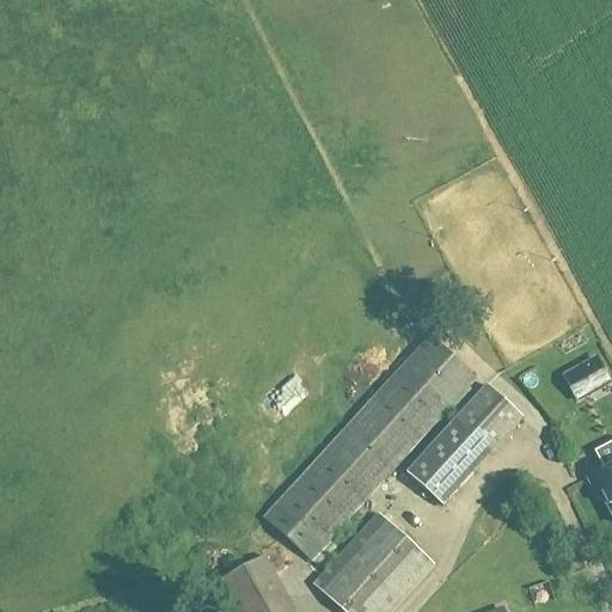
[(560,418),(569,415),(561,395),(550,399),(560,418)]
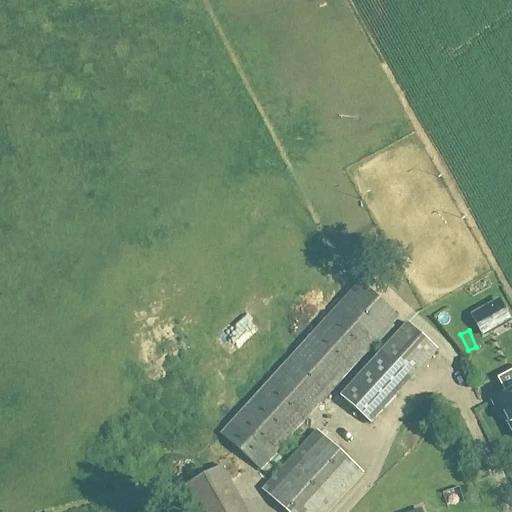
[(355,404),(370,418),(415,370),(400,356),(355,404)]
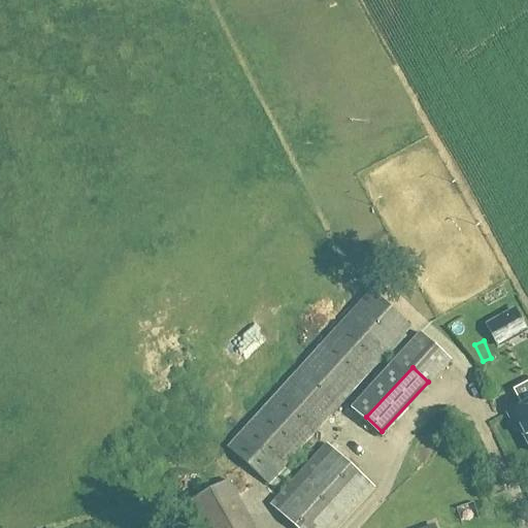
[(527,383),(514,391),(522,407),(508,414),(518,431),(521,429),(527,442),(527,383)]
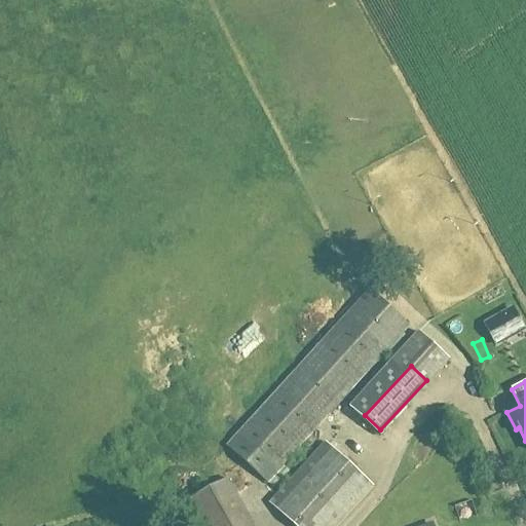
[(273,484),(321,430),(280,395),(232,448),(273,484)]
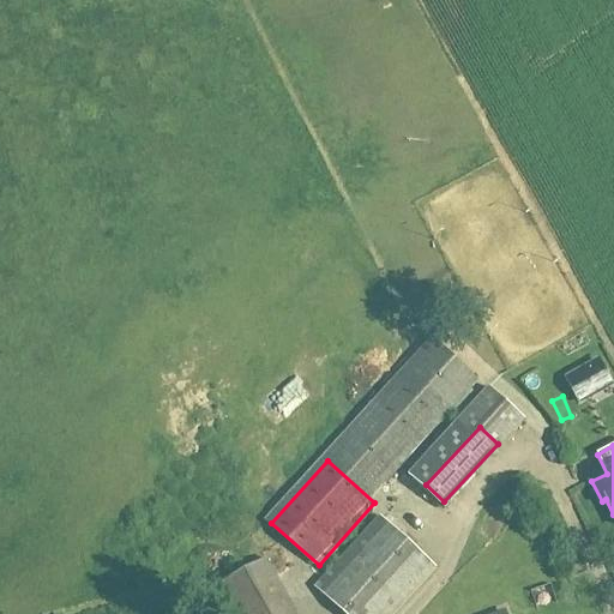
[(387,517),(320,587),(349,613),(403,613),(444,571),(387,517)]
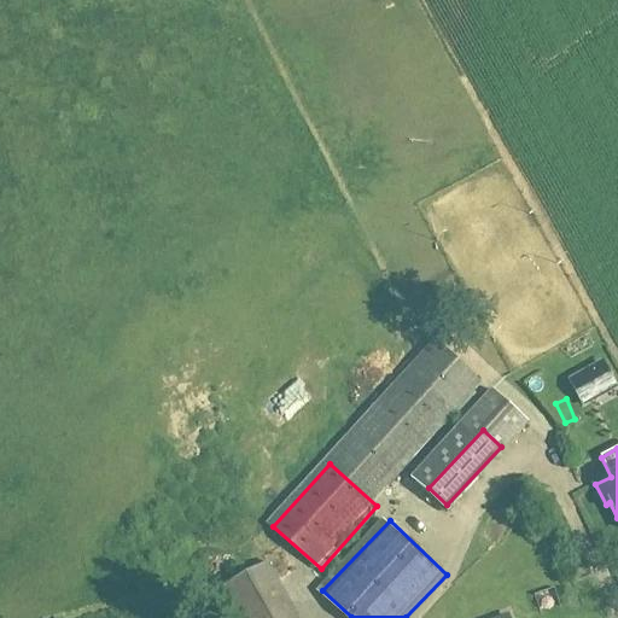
[(256,571),(264,593),(272,589),(283,617),(302,617),(281,561),(256,571)]
